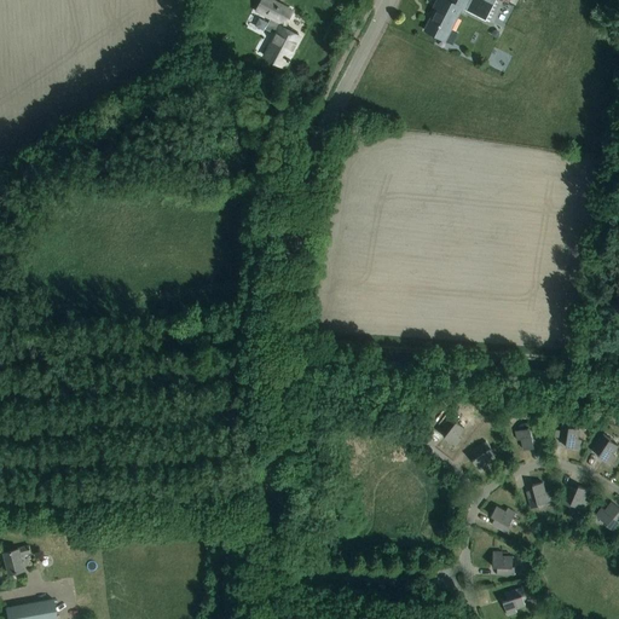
[(262,0),(256,12),(271,21),(270,23),(266,29),(276,34),(278,35),(266,57),(275,62),(285,68),(294,50),(291,48),(299,35),(284,28),(288,22),(287,22),(291,13),(278,6),(279,4),(271,0),(262,0)]
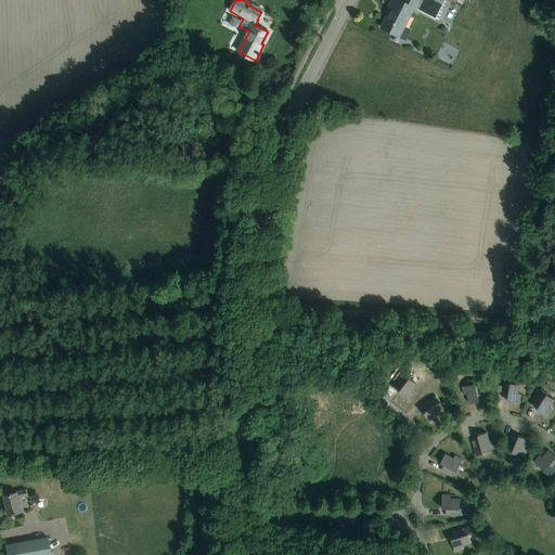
[(390,8),(381,27),(390,31),(400,37),(404,39),(409,29),(404,27),(414,8),(420,11),(436,18),(442,22),(451,2),(447,0),(391,0),(389,7),(390,8)]
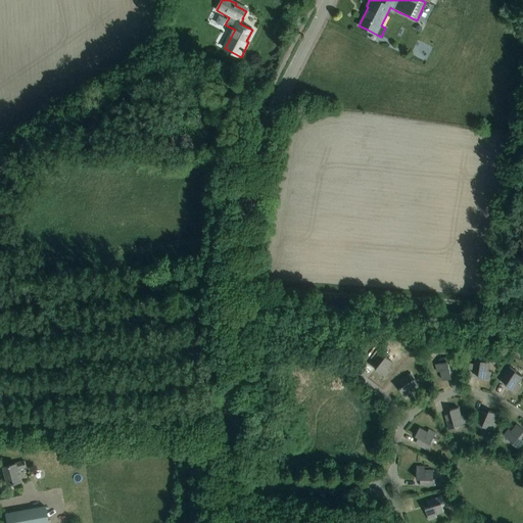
[(381,350),(378,354),(372,363),(377,367),(375,369),(385,377),(389,371),(387,369),(392,362),(385,357),(386,354),(381,350)]
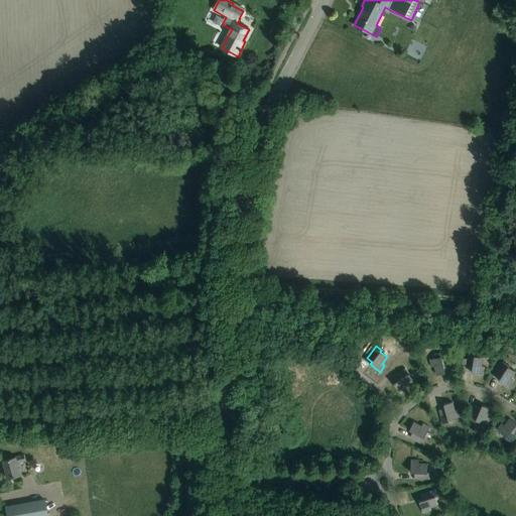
[(468,353),(468,358),(466,368),(472,369),(471,372),(483,375),(485,367),(481,366),(483,358),(475,356),(475,354),(468,353)]
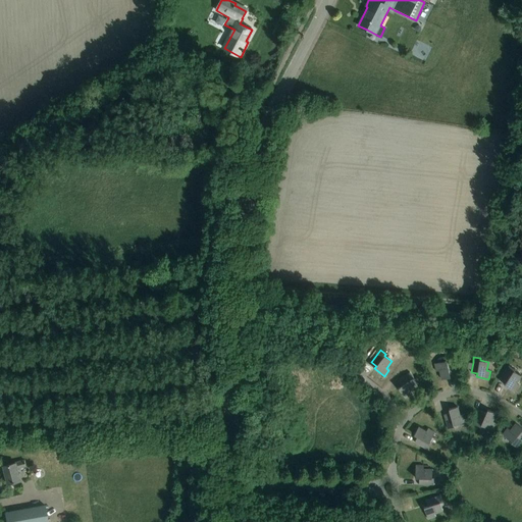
[(456,372),(453,362),(452,358),(446,359),(446,361),(434,363),(436,371),(439,370),(441,379),(451,377),(450,373),(456,372)]
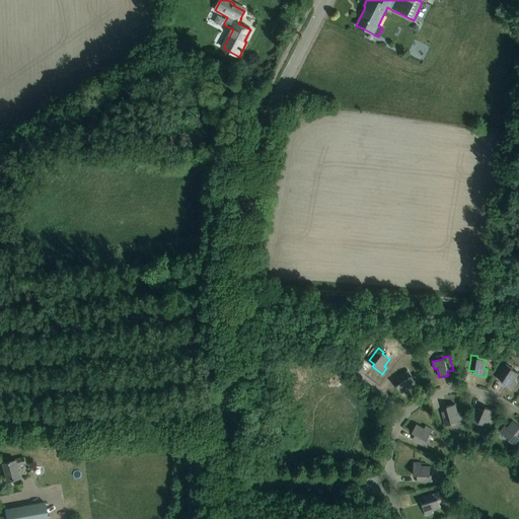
[(506,364),(504,368),(498,376),(503,379),(501,382),(512,389),(516,382),(513,381),(518,373),(511,369),(512,367),(506,364)]
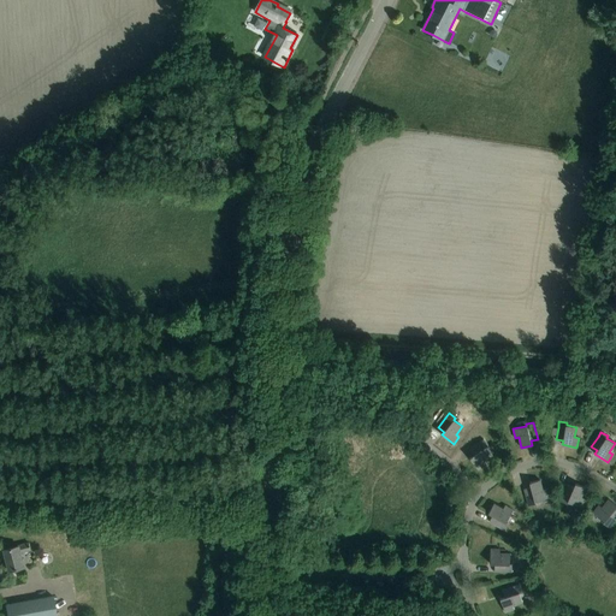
[(484,439),(479,443),(469,450),(473,455),(469,457),(479,469),(486,465),(484,461),(492,455),(486,446),(489,445),(484,439)]
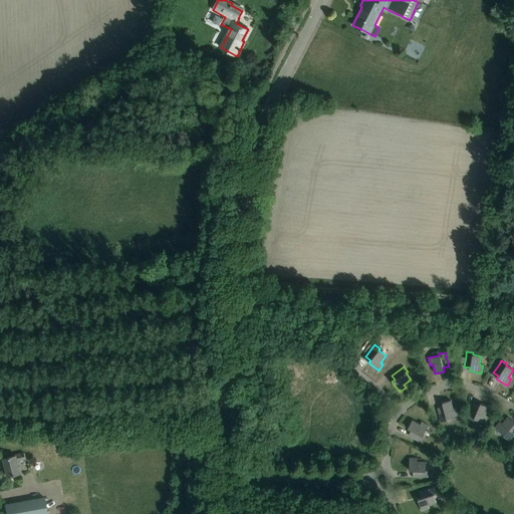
[(447,419),(458,416),(456,408),(453,409),(451,401),(442,403),(443,407),(437,408),(441,422),(447,421),(447,419)]
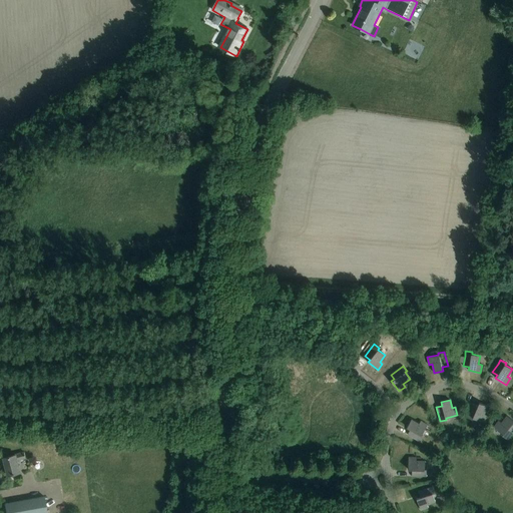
[(472,404),(468,413),(466,417),(472,420),(473,418),(484,423),(487,416),(484,415),(487,406),(479,403),(478,406),(472,404)]
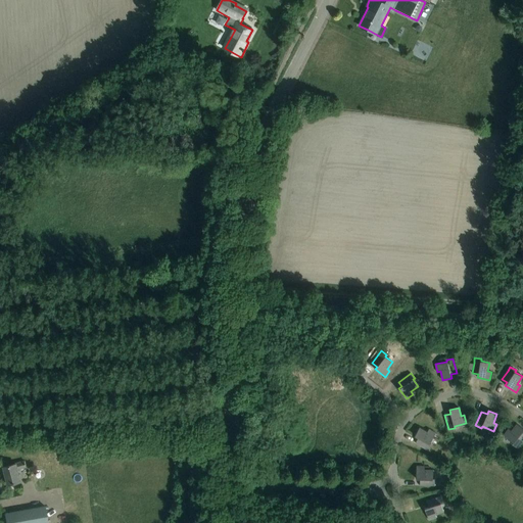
[(509,429),(504,435),(513,442),(512,444),(517,448),(522,439),(522,433),(521,432),(522,430),(522,428),(516,424),(511,431),(509,429)]
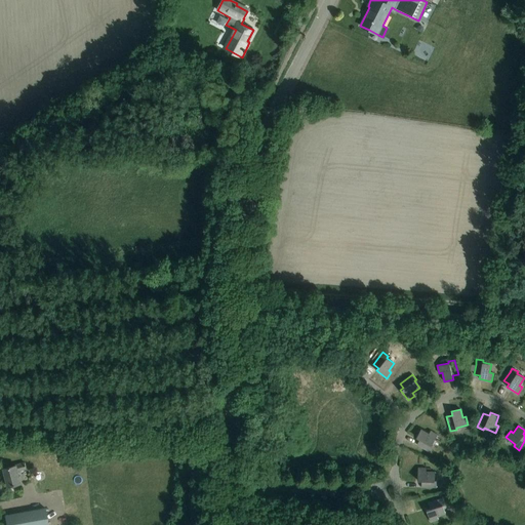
[(432,445),(437,435),(430,431),(429,434),(420,430),(416,437),(419,439),(416,444),(430,452),(433,446),(432,445)]
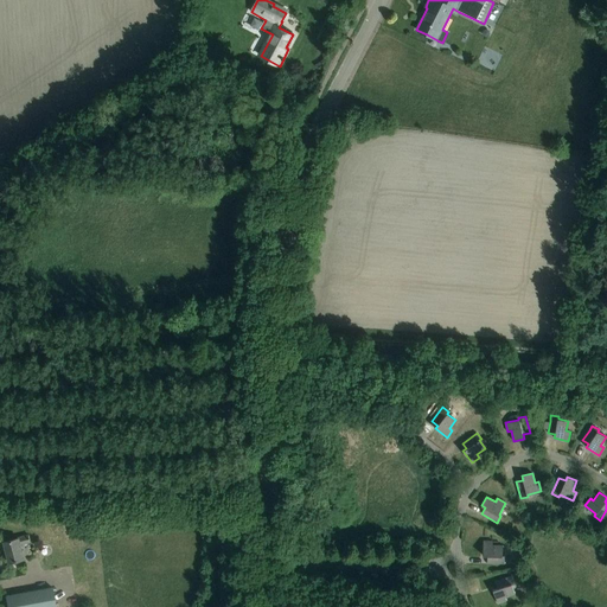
[(18,538),(16,538),(4,542),(8,562),(24,558),(20,544),(31,542),(29,535),(18,537),(18,538)]
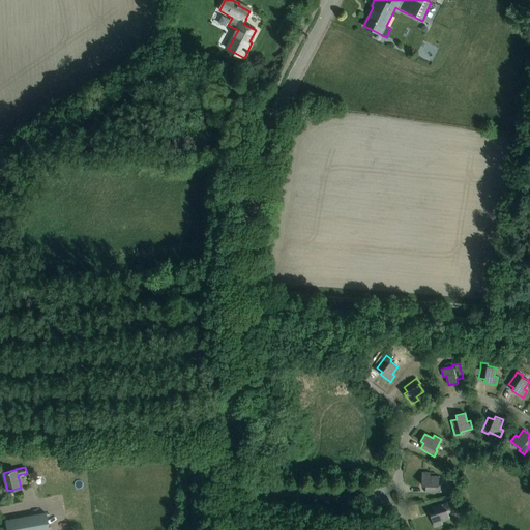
[(430,476),(430,473),(422,472),(421,484),(425,486),(425,492),(440,492),(441,484),(439,484),(439,476),(430,476)]
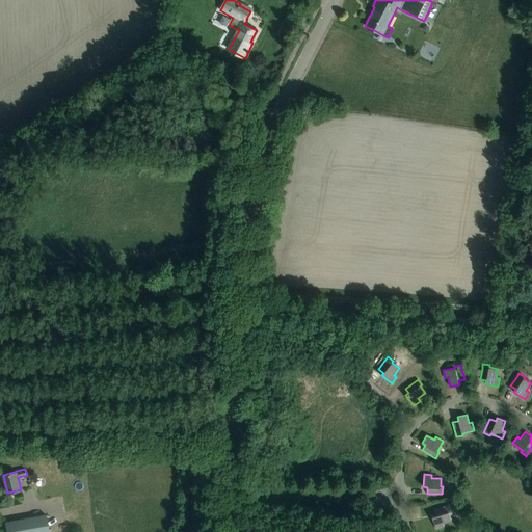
[(448,505),(444,506),(433,510),(435,515),(432,516),(436,529),(444,526),(443,523),(451,520),(449,512),(450,511),(448,505)]
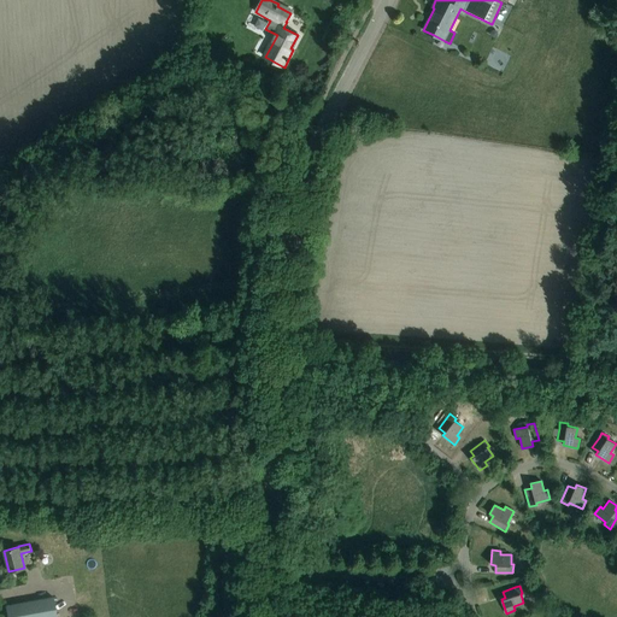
[(56,616),(52,597),(4,605),(6,616),(56,616)]
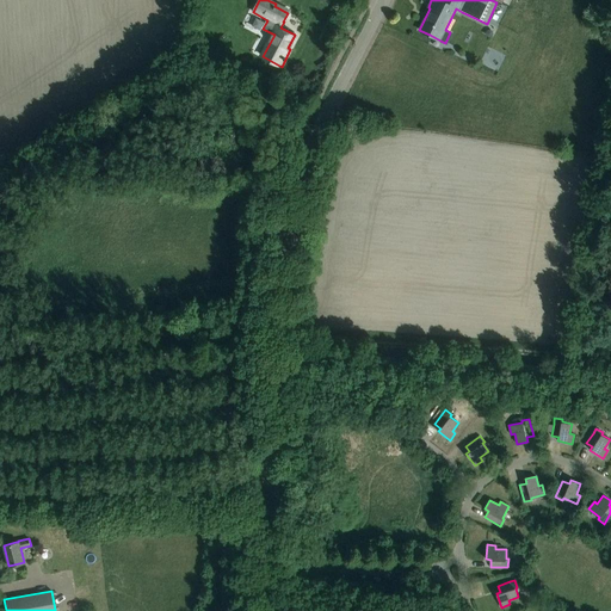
All buildings are outlined.
